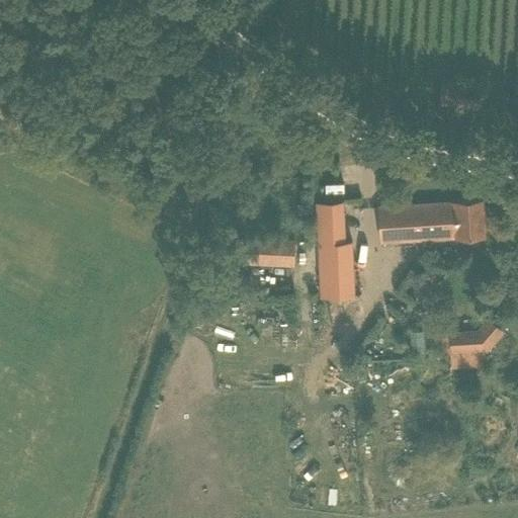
[(484,198),(378,206),(381,243),(487,235),(484,198)]
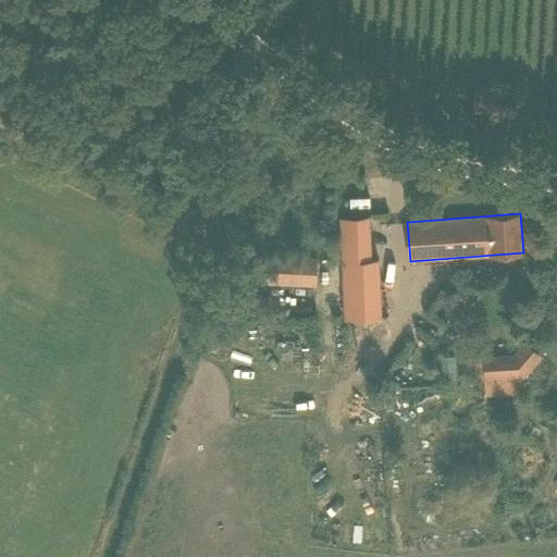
[(320,285),(321,257),(271,255),(270,284),(320,285)]
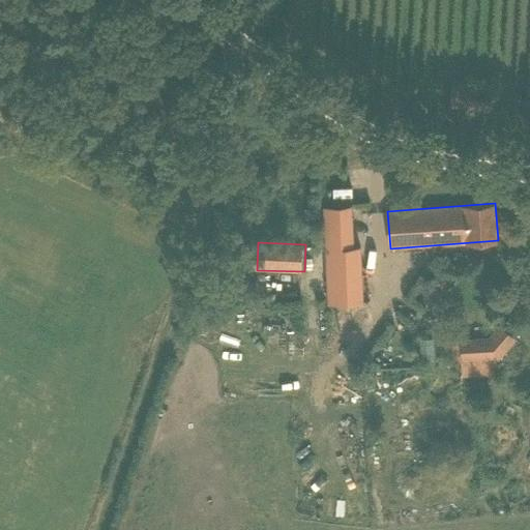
[(327,289),(327,304),(362,302),(362,287),(327,289)]
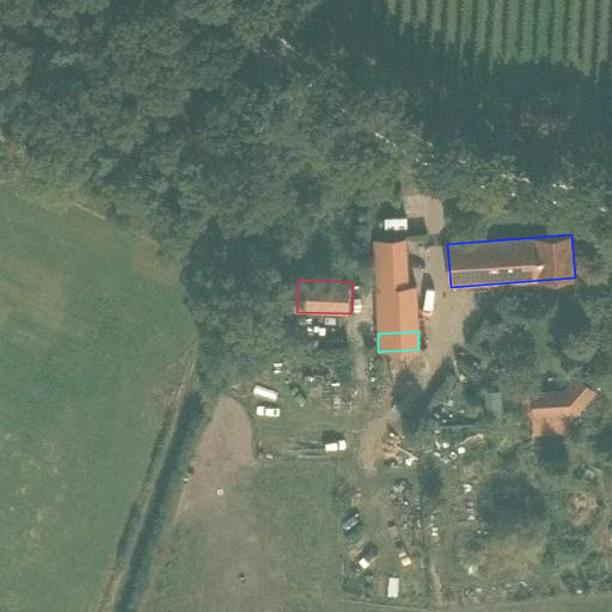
[(564,390),(532,391),(532,418),(577,415),(585,410),(598,392),(577,374),(564,390)]
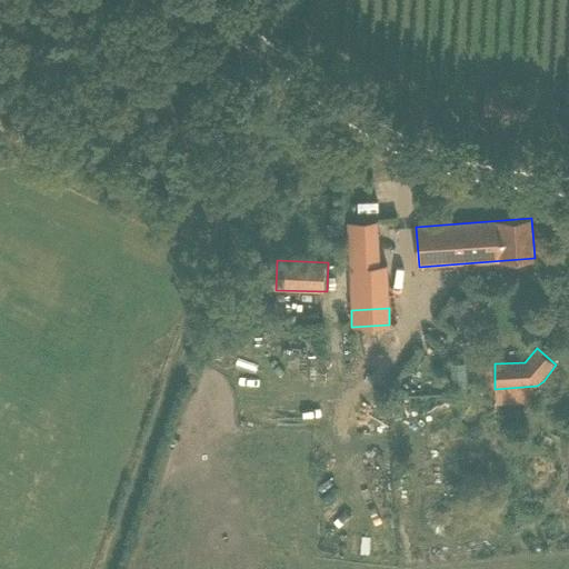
[(452,362),(453,388),(468,388),(467,362),(452,362)]
